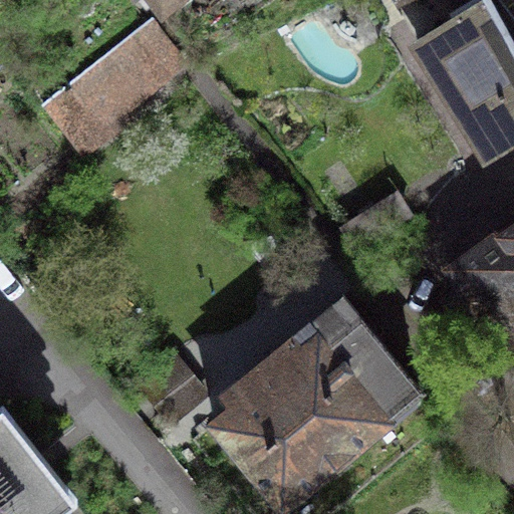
[(152,0),(161,10),(174,0),(152,0)]
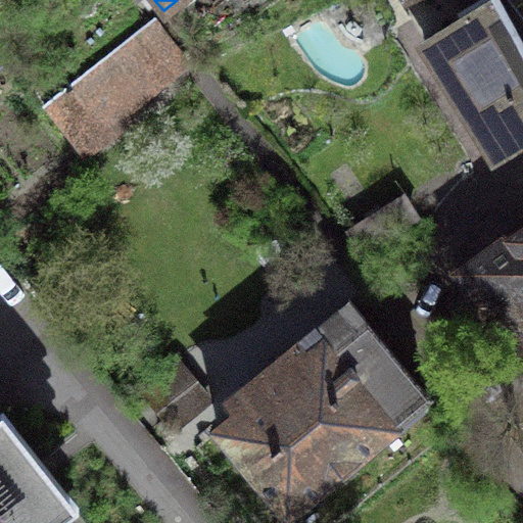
[(491,0),(424,41),(497,157),(522,140),(522,17),(509,0),(491,0)]
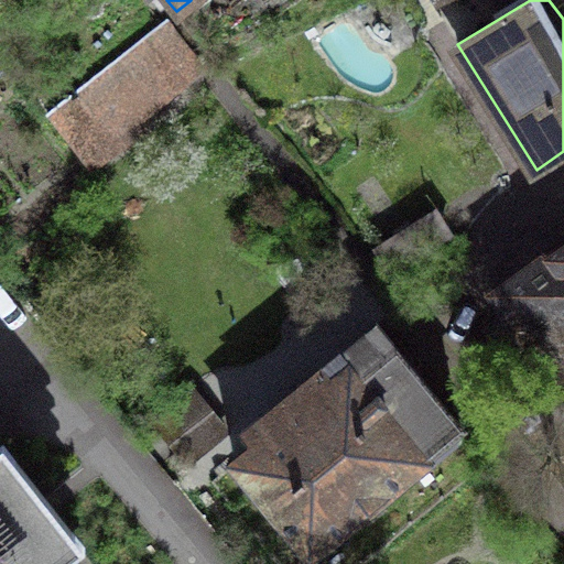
[(192,63),(159,21),(47,111),(80,154),(192,63)]
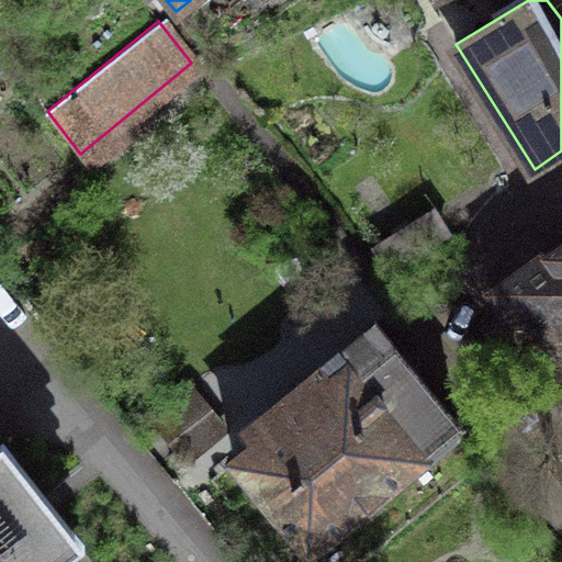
[(547,368),(561,390),(561,240),(492,292),(529,344),(504,362),(521,386),(547,368)]
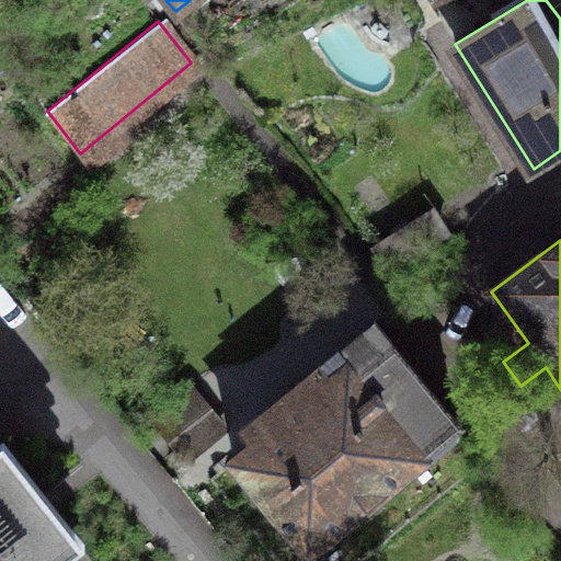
[(458,424),(375,323),(322,364),(297,382),(309,397),(232,459),(308,550),(423,457),(421,455),(458,424)]
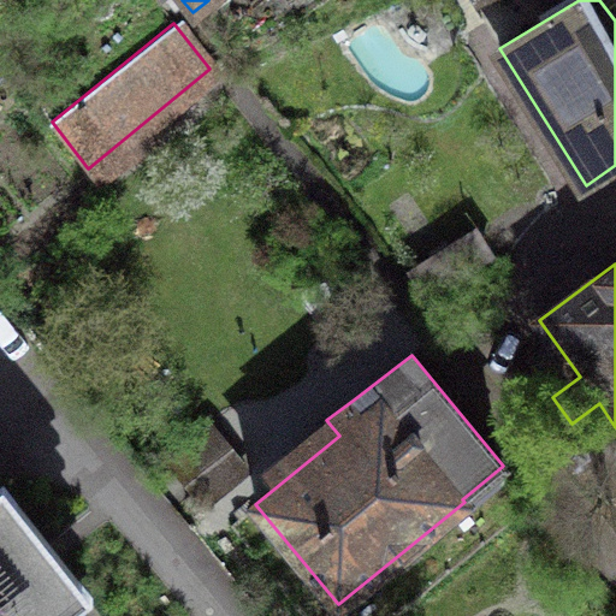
[(203,426),(169,455),(208,503),(243,474),(203,426)]
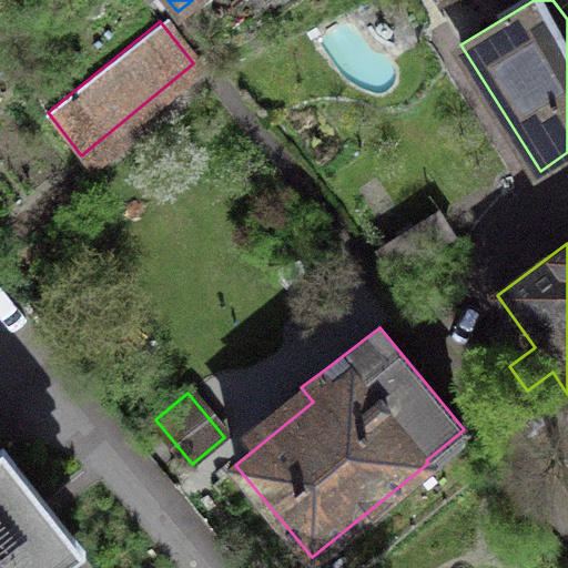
[(0,567),(70,567),(83,557),(1,448),(0,449),(0,567)]
